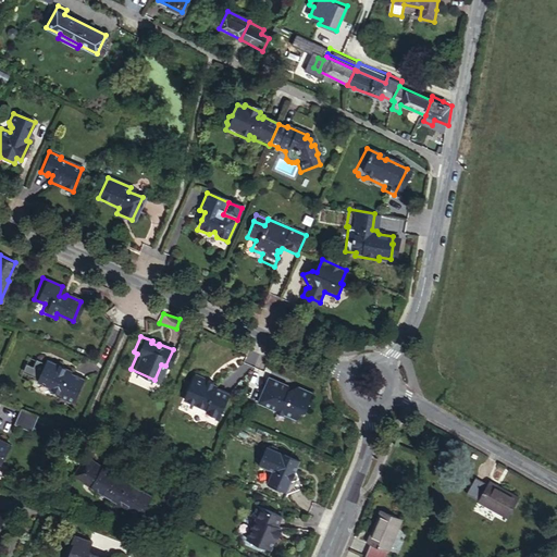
[(53,366),(54,362),(42,357),(33,379),(44,384),(46,387),(57,392),(56,395),(70,401),(81,376),(66,371),(69,368),(61,366),(60,368),(53,366)]
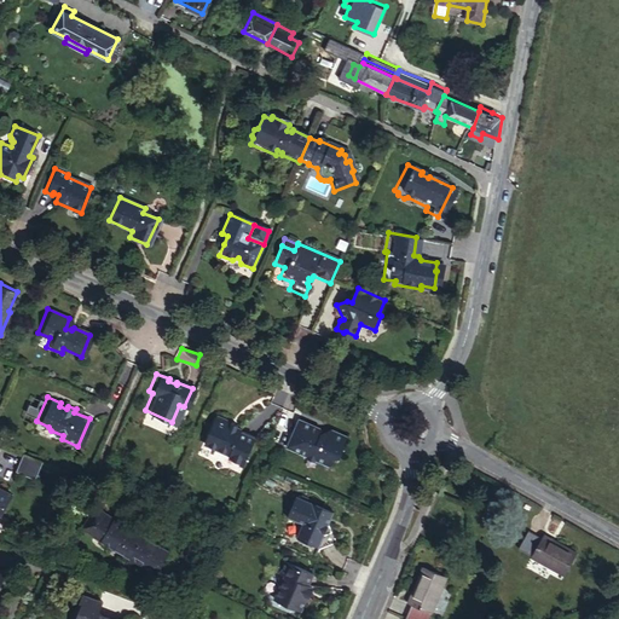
[(223,422),(209,416),(198,440),(223,451),(221,455),(238,461),(249,437),(235,431),(236,427),(231,424),(232,422),(224,420),(223,422)]
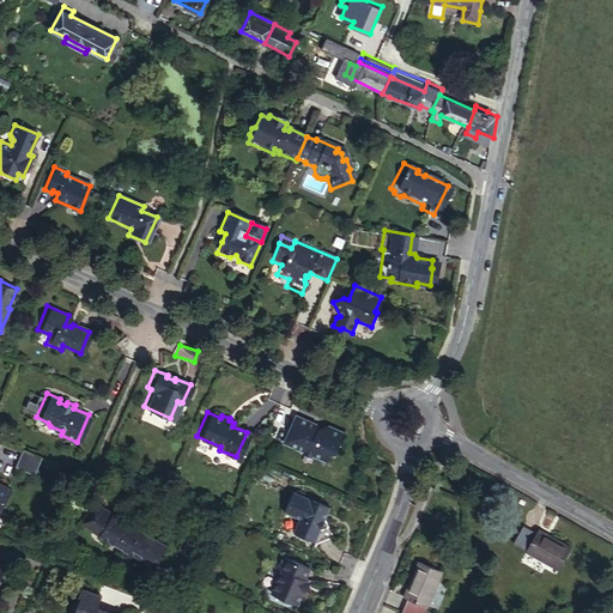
[(279,442),(296,449),(304,444),(307,454),(320,460),(322,454),(329,449),(334,438),(333,437),(338,429),(322,423),(314,425),(311,422),(289,412),(281,429),(284,430),(279,442)]
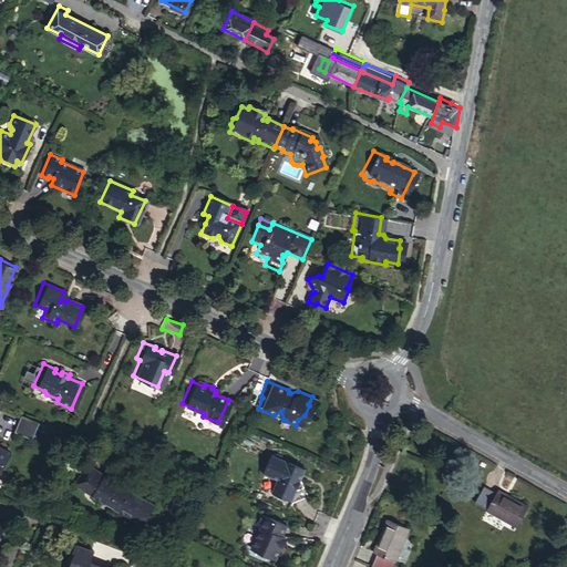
[(281,411),(274,415),(272,416),(284,421),(284,420),(281,411)]
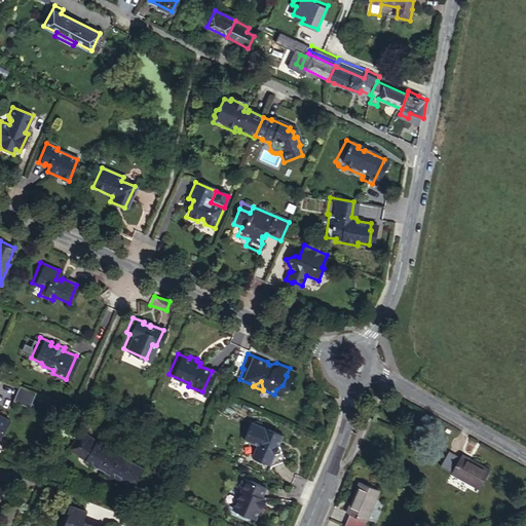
[(21,384),(14,399),(30,406),(36,390),(21,384)]
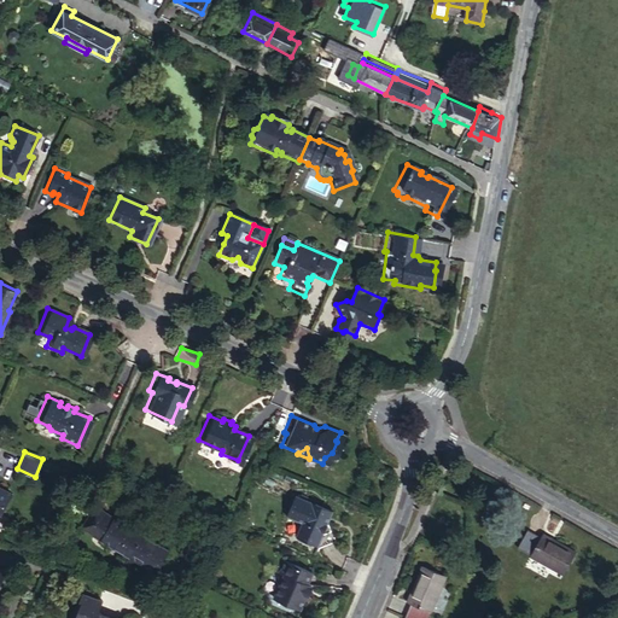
[(0,511),(4,513),(16,491),(0,484),(0,511)]
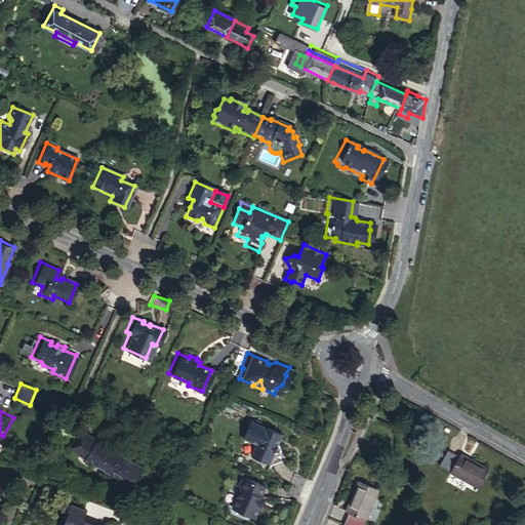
[(245,417),(239,432),(244,434),(243,438),(249,441),(245,453),(265,461),(265,462),(279,457),(273,440),(271,438),(274,430),(245,417)]
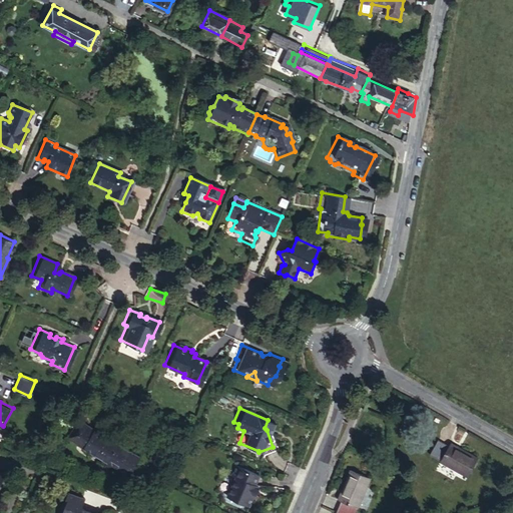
[(83,450),(93,430),(76,422),(66,441),(83,450)]
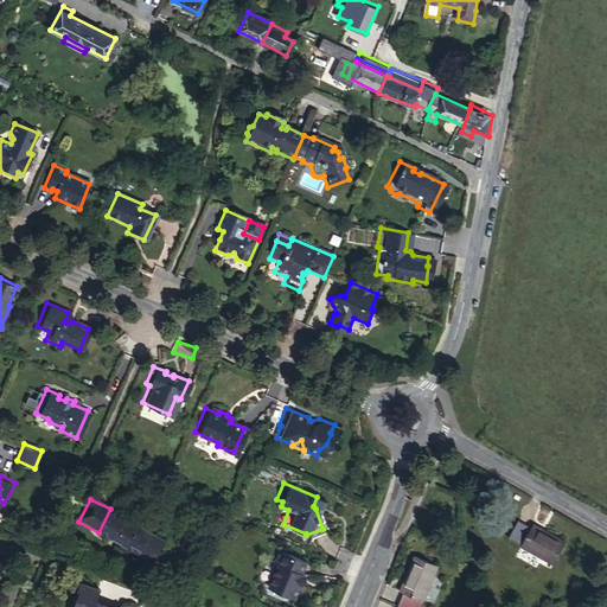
[(168,538),(110,509),(98,532),(140,554),(139,560),(153,567),(168,538)]
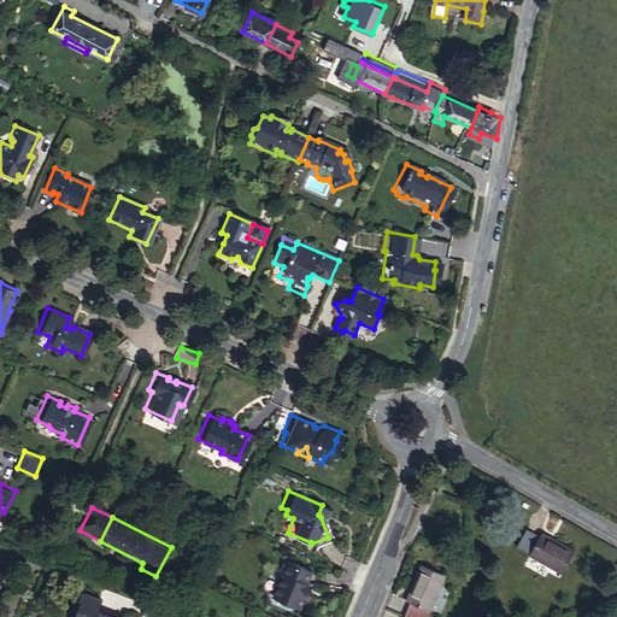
[(560,575),(574,552),(541,534),(539,538),(526,532),(516,548),(529,556),(528,558),(538,563),(560,575)]
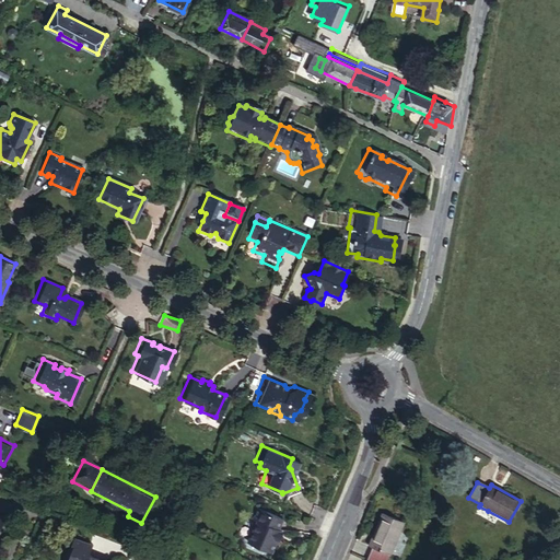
[(277,514),(253,503),(247,514),(251,516),(243,534),(245,540),(266,549),(271,537),(273,538),(277,531),(275,529),(276,527),(272,525),(277,514)]
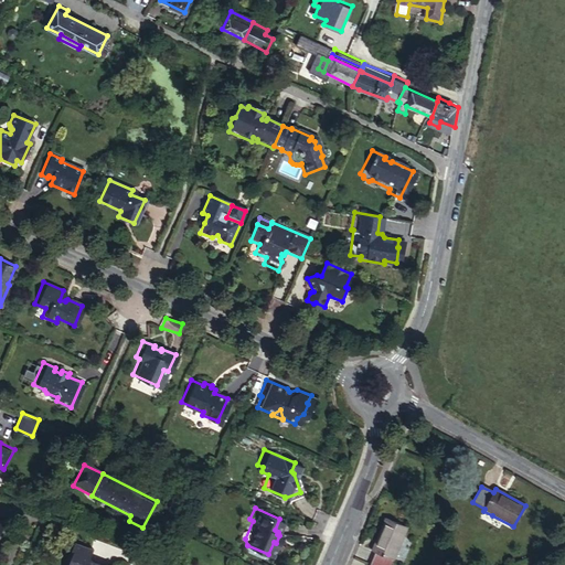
[(375,550),(392,556),(394,557),(407,525),(385,516),(371,547),(375,550)]
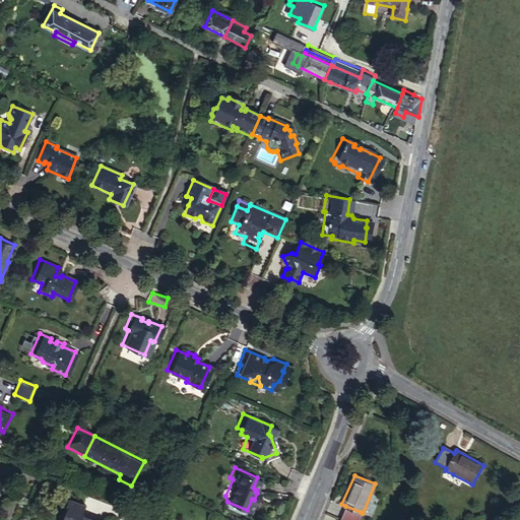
[(94,519),(78,514),(82,503),(65,497),(61,506),(64,507),(60,518),(53,519),(94,519)]
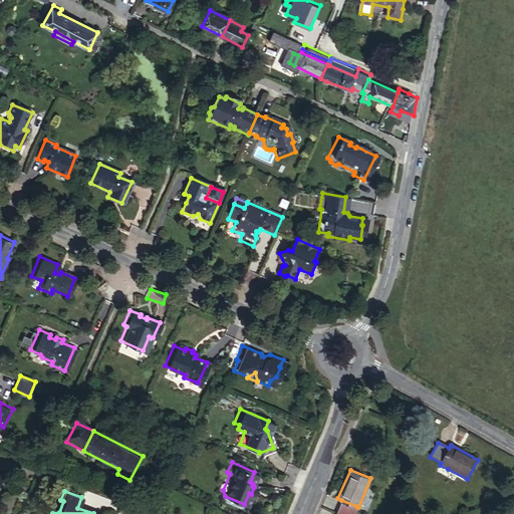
[(335,513),(338,513),(352,513),(356,506),(341,500),(335,513)]
